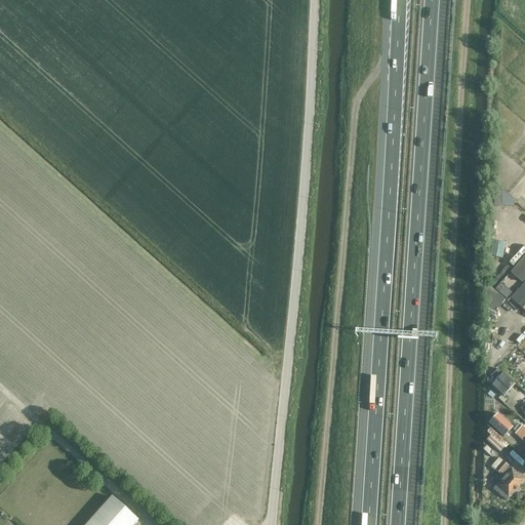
[(501,256),(505,243),(495,241),(492,254),(501,256)]
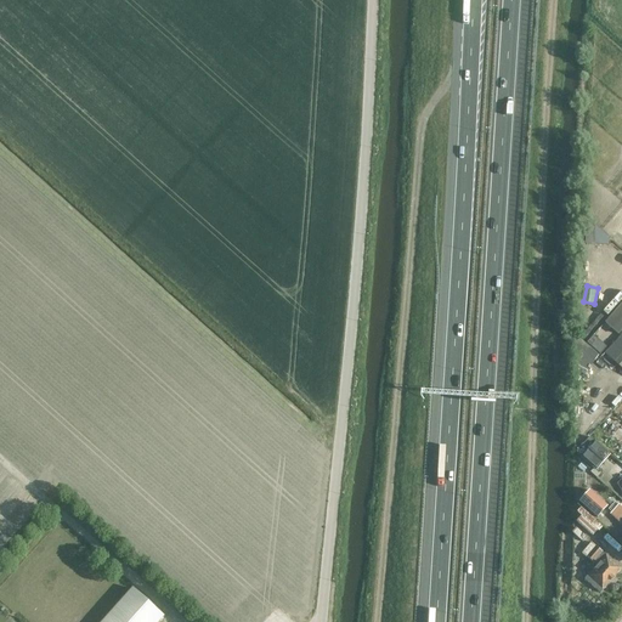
[(617,337),(621,331),(621,301),(604,323),(617,337)]
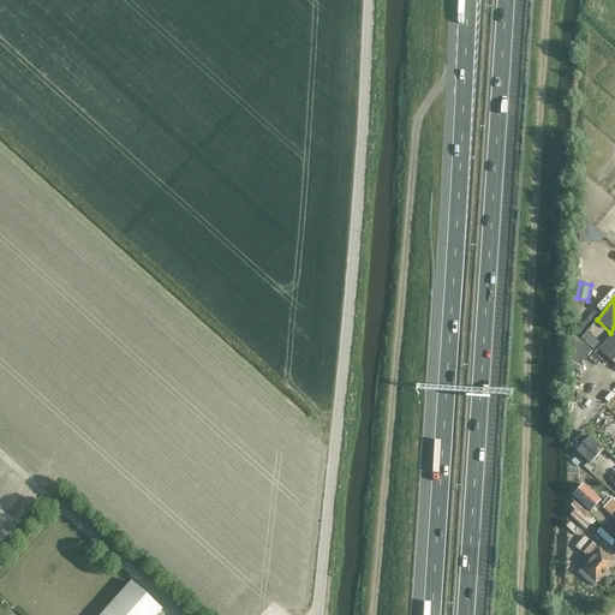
[(614,330),(609,339),(607,336),(609,334),(601,326),(597,329),(608,340),(598,351),(614,365),(614,330)]
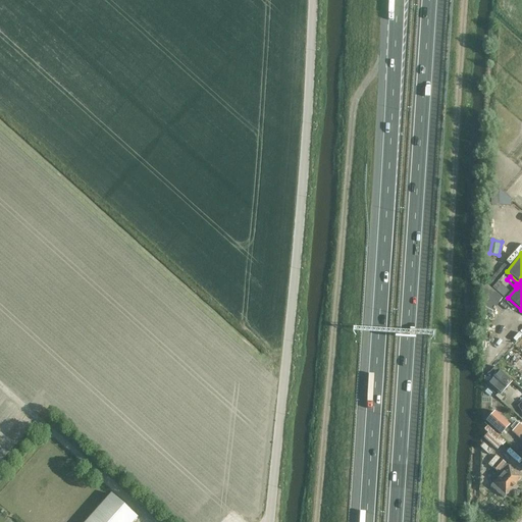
[(482,380),(500,395),(512,381),(494,367),(482,380)]
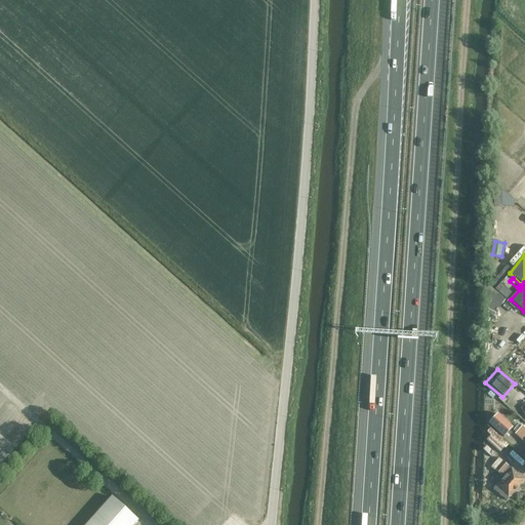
[(497,412),(488,422),(503,436),(512,426),(497,412)]
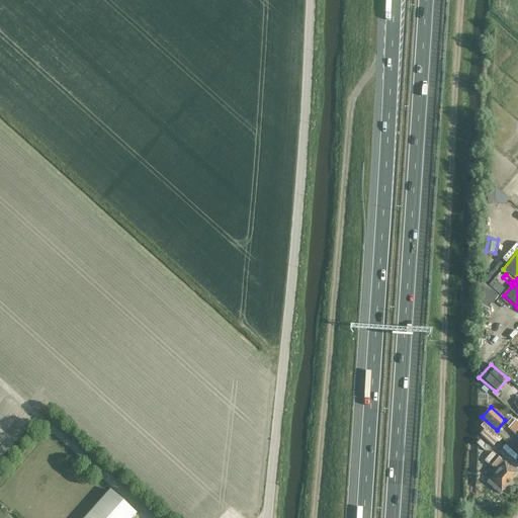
[(487,426),(481,435),(494,443),(499,434),(487,426)]
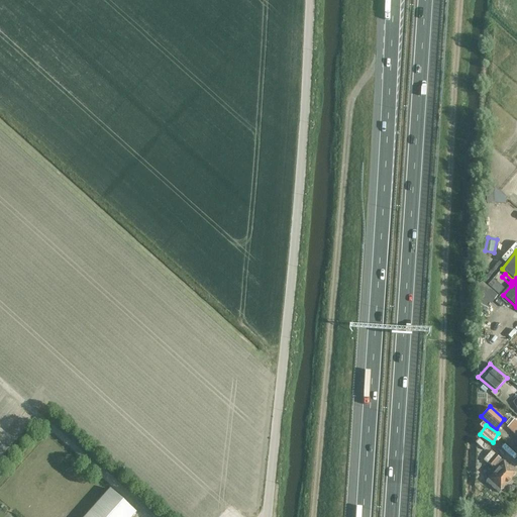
[(503,462),(492,452),(484,460),(488,463),(495,471),(486,482),(499,494),(516,474),(503,462)]
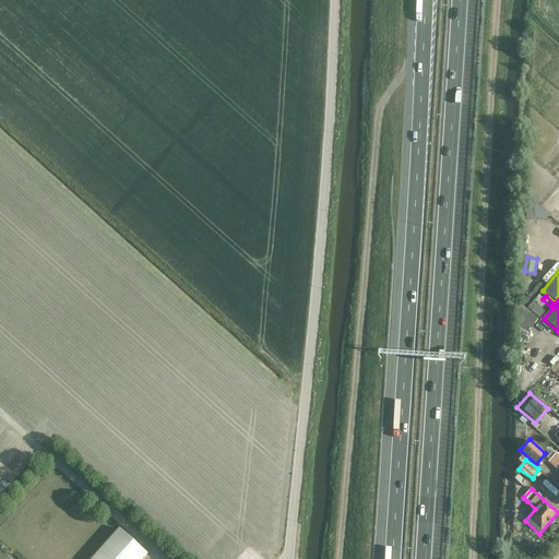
[(118,528),(91,558),(141,558),(146,554),(118,528)]
